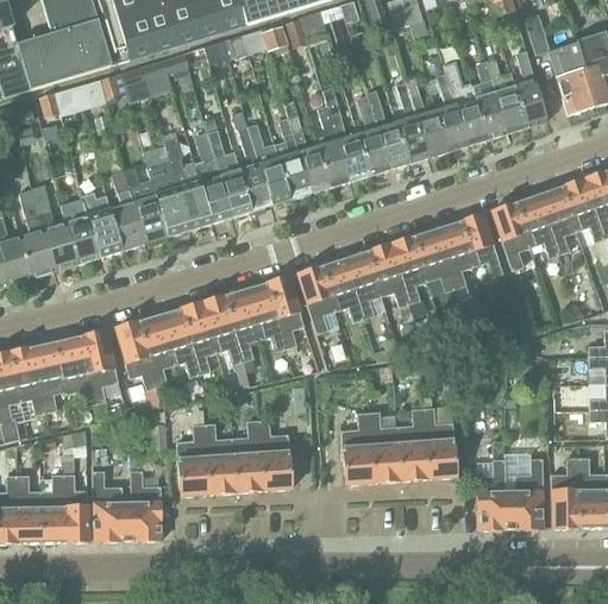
[(0,0),(0,86),(4,98),(32,89),(19,42),(17,43),(12,26),(12,25),(2,0),(0,0)]
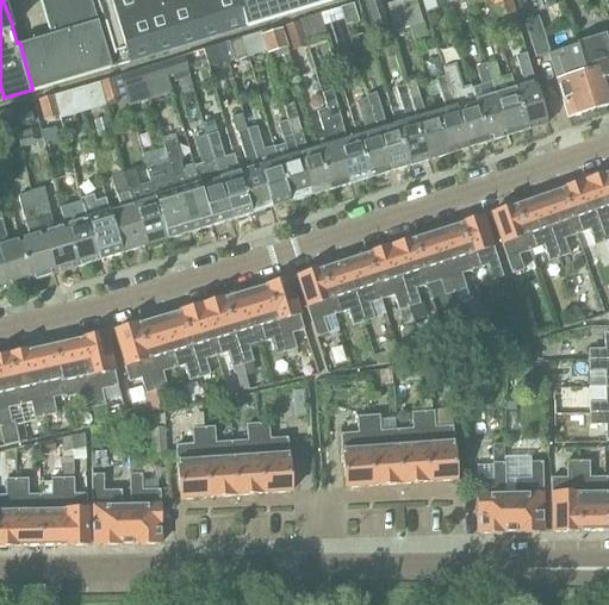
[(98,19),(92,0),(41,0),(51,32),(19,42),(32,89),(118,63),(103,18),(98,19)]
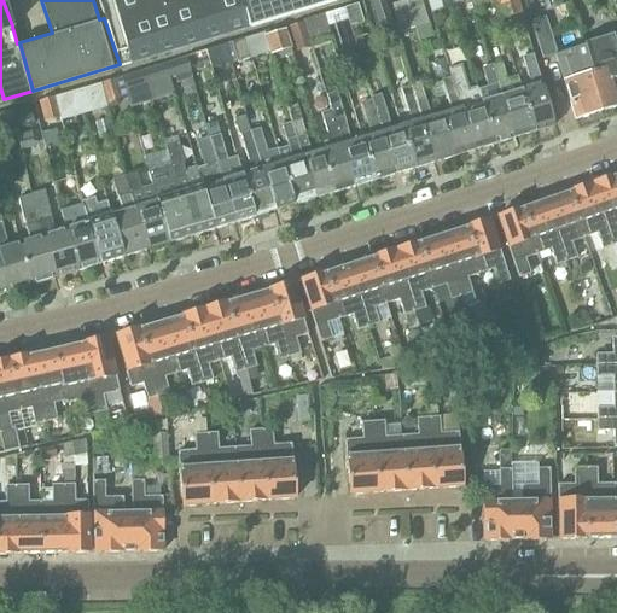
[(120,64),(251,24),(244,0),(100,0),(105,17),(104,18),(120,64)]
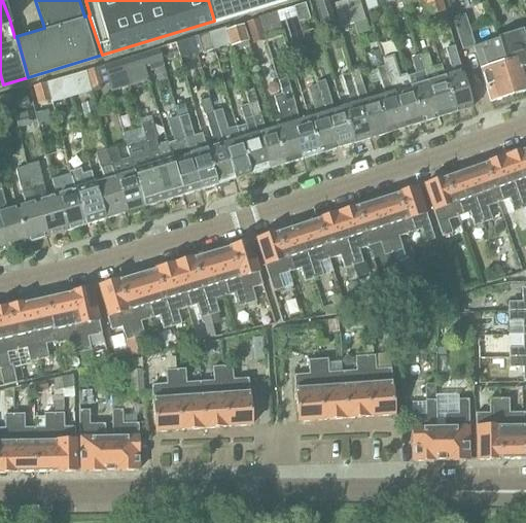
[(208,0),(214,21),(280,0),(208,0)]
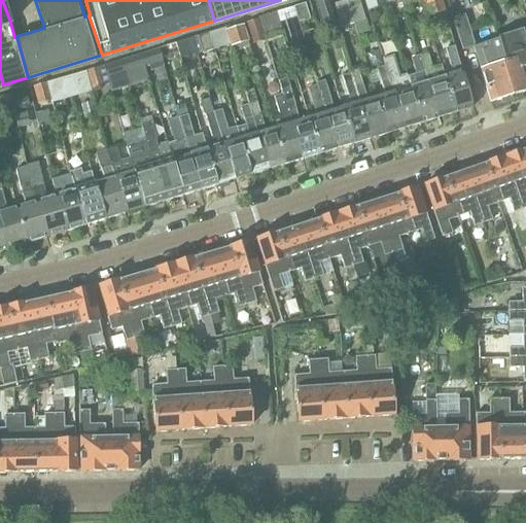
[(296,13),(300,20),(310,15),(306,0),(303,0),(293,3),(296,13)]
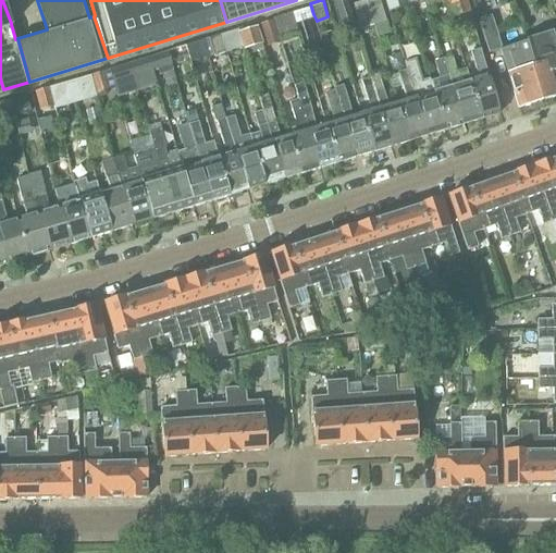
[(333,0),(340,21),(350,16),(345,0),(333,0)]
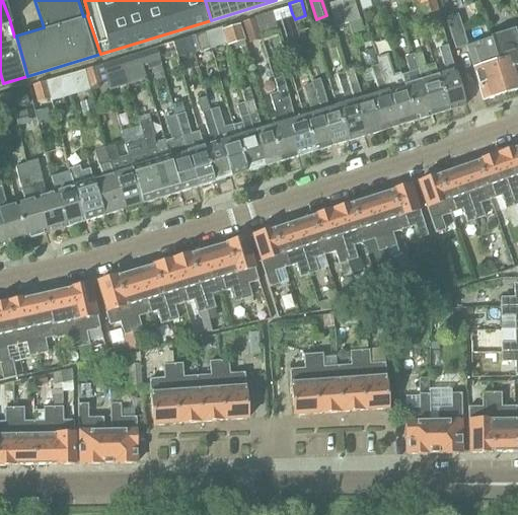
[(337,24),(349,20),(343,0),(333,0),(329,1),(337,24)]
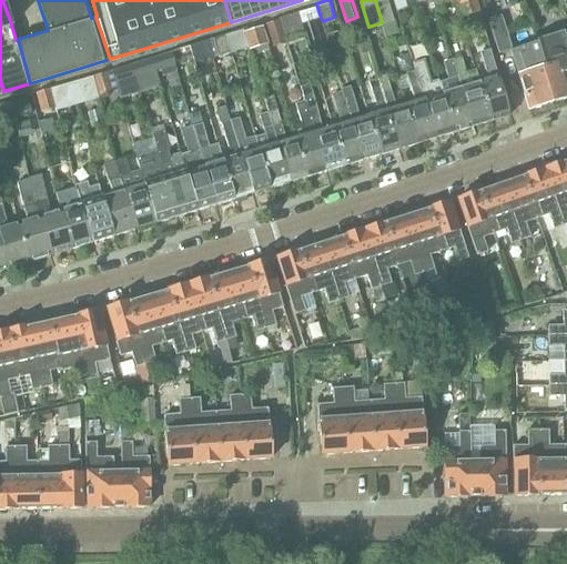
[(375,0),(382,22),(395,18),(388,0),(375,0)]
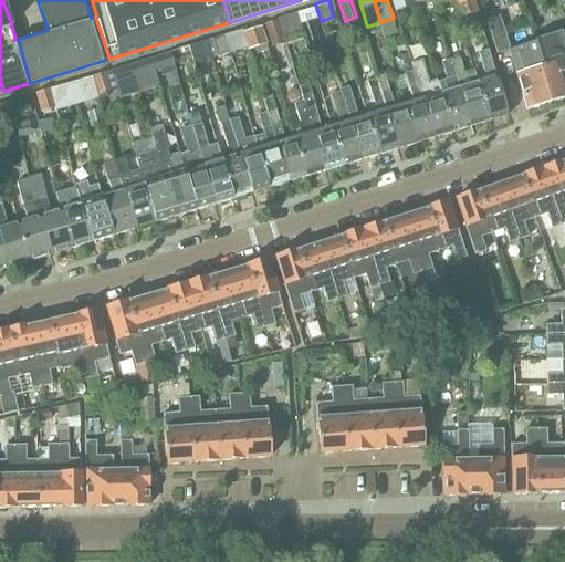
[(393,0),(396,9),(415,3),(414,0),(393,0)]
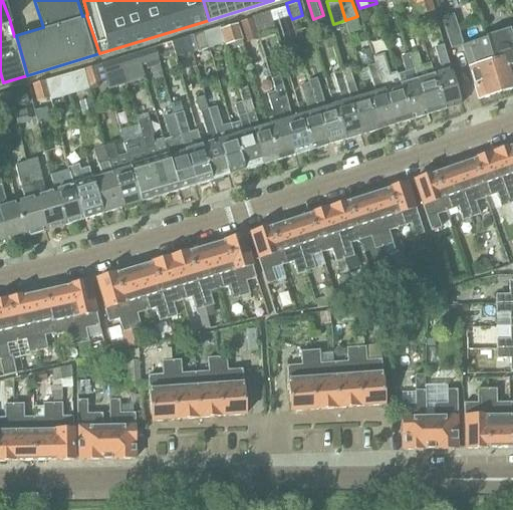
[(433,9),(430,0),(412,0),(417,14),(433,9)]
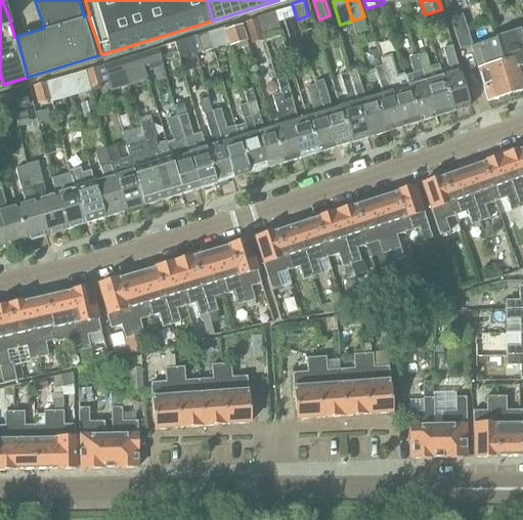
[(258,14),(258,15),(264,33),(280,28),(275,9),(258,14)]
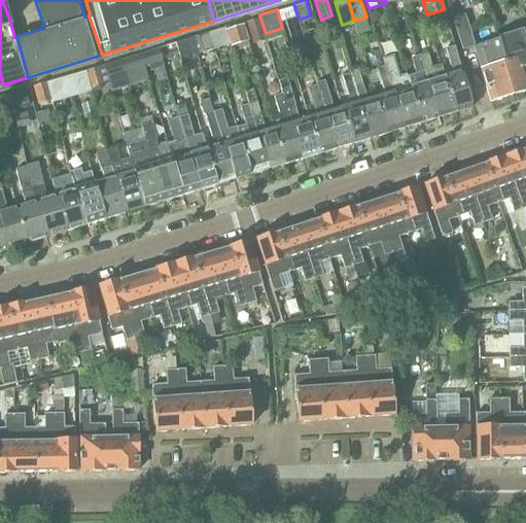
[(463,47),(476,43),(465,10),(453,14),(463,47)]
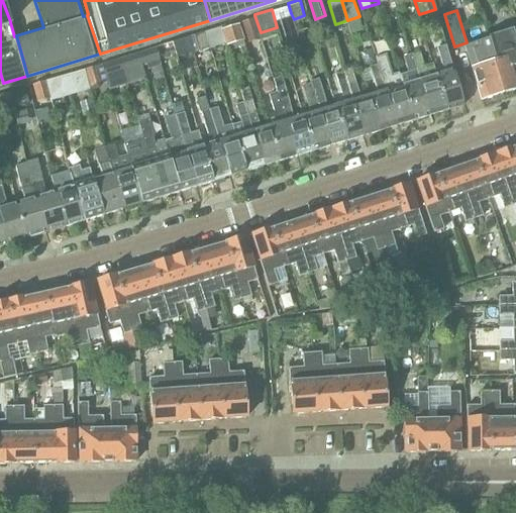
[(296,27),(294,19),(291,13),(280,16),(287,39),(299,36),(298,31),(297,30),(296,27)]
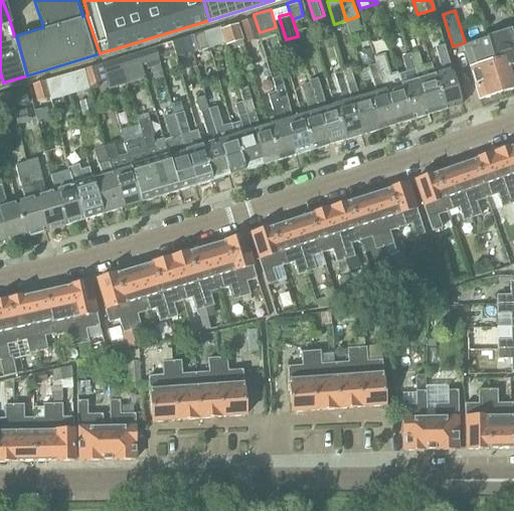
[(261,36),(260,32),(253,15),(241,19),(247,40),(261,36)]
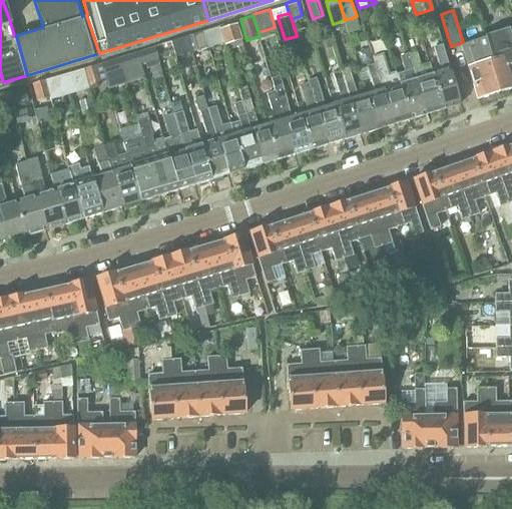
[(220,26),(224,40),(227,48),(238,44),(241,54),(246,53),(237,21),(220,26)]
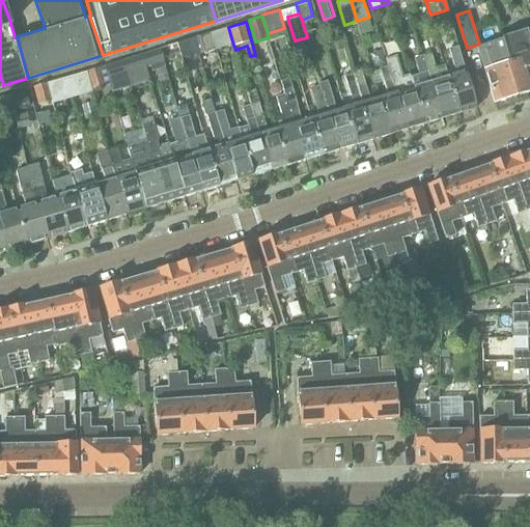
[(232,42),(228,27),(228,25),(211,30),(215,47),(232,42)]
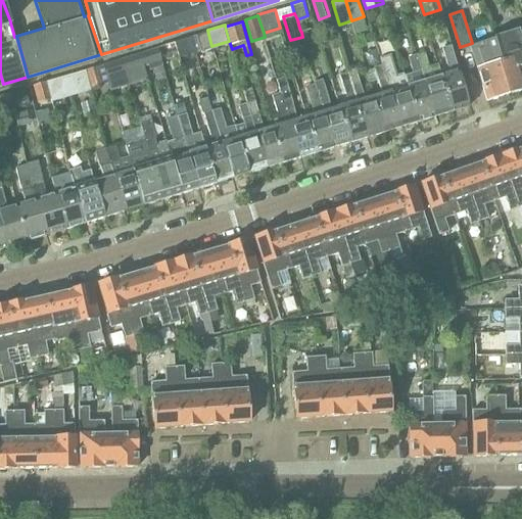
[(501,59),(510,92),(521,87),(521,41),(518,29),(494,36),(494,37),(495,37),(503,58),(501,59)]
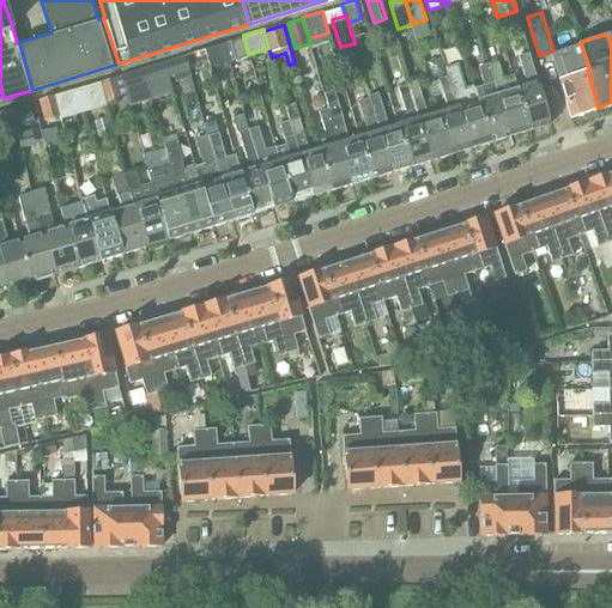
[(243,35),(224,41),(229,59),(248,54),(243,35)]
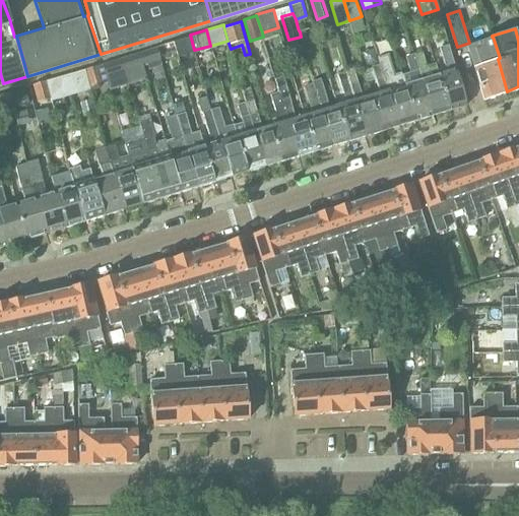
[(194,50),(190,35),(174,39),(179,54),(194,50)]
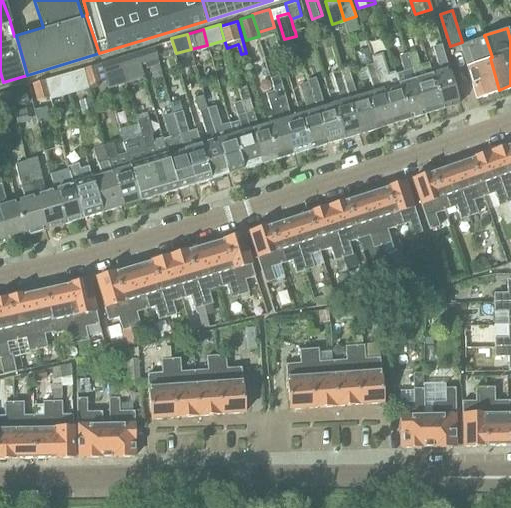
[(461,43),(477,96),(499,90),(490,58),(492,57),(485,36),(484,36),(461,43)]
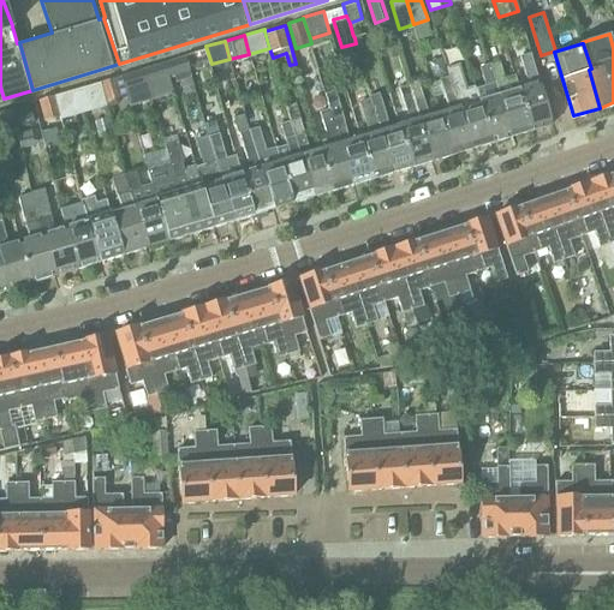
[(520,87),(518,88),(531,129),(552,123),(534,64),(529,49),(519,52),(524,66),(523,66),(529,84),(520,87)]
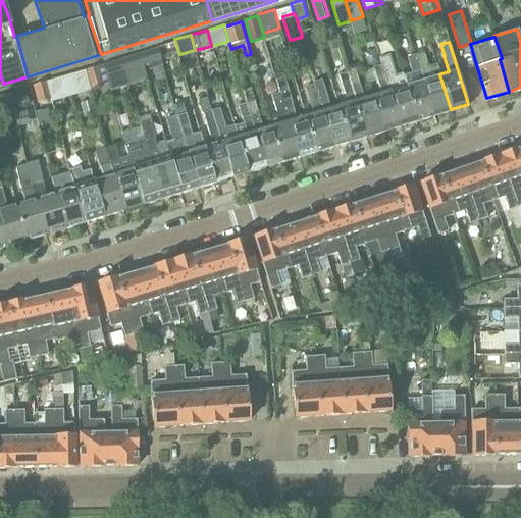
[(158,45),(140,50),(144,64),(149,62),(150,67),(154,65),(158,82),(168,79),(158,45)]
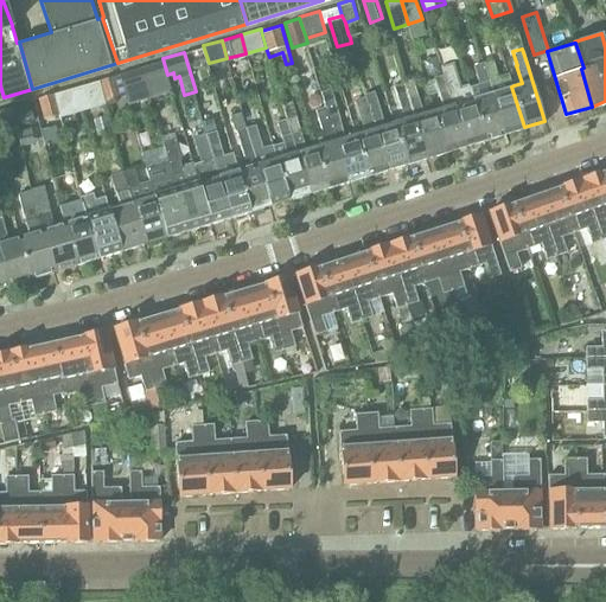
[(163,58),(141,65),(146,81),(151,96),(172,89),(167,75),(163,58)]
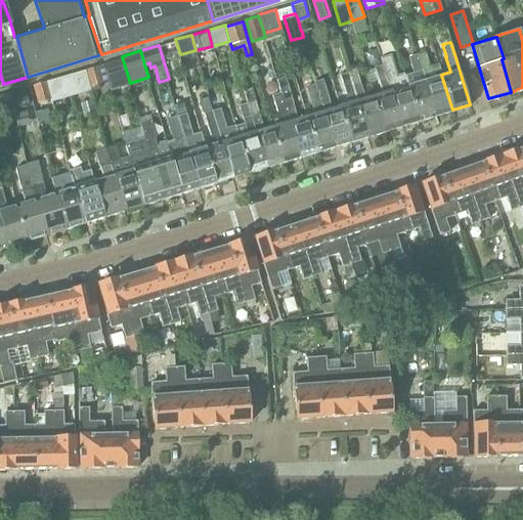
[(435,115),(452,110),(441,75),(443,74),(439,62),(431,65),(426,50),(418,53),(417,53),(420,65),(435,115)]
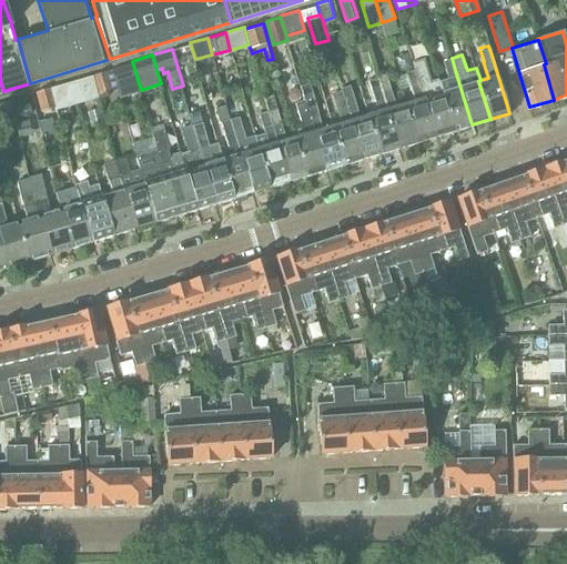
[(415,69),(435,136),(454,130),(442,92),(438,80),(439,79),(438,77),(431,79),(424,57),(413,60),(415,69)]
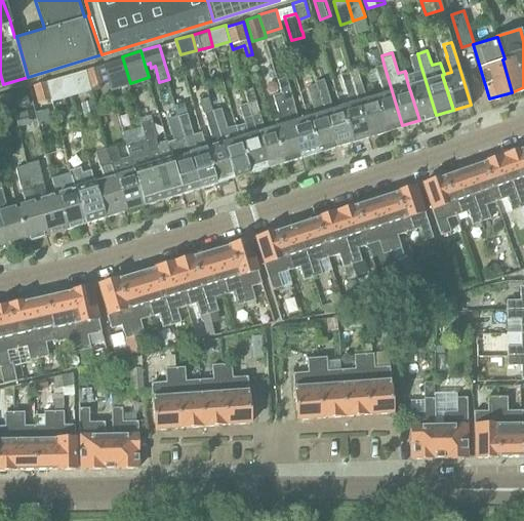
[(408,85),(419,120),(436,115),(420,65),(417,53),(417,52),(410,55),(414,71),(406,73),(405,74),(408,85)]
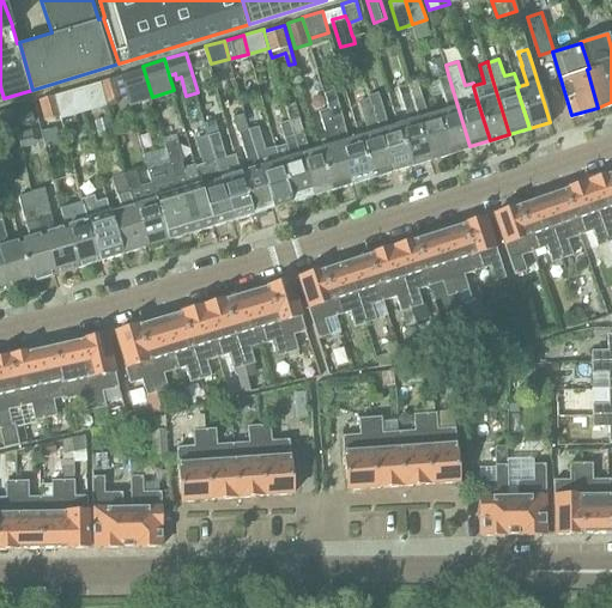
[(126,89),(147,81),(143,66),(122,73),(126,89)]
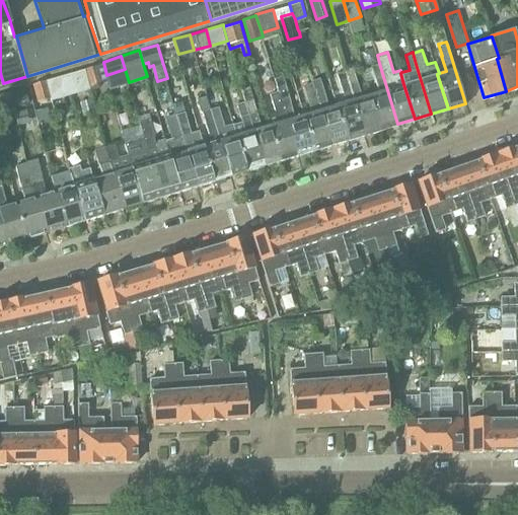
[(104,82),(102,76),(106,75),(103,62),(84,67),(89,87),(90,86),(104,82)]
